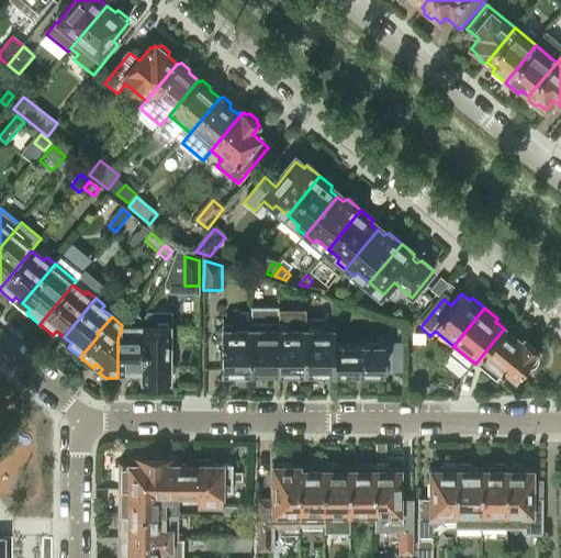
[(124,321),(122,325),(118,339),(118,372),(126,372),(126,378),(143,378),(143,326),(131,326),(124,321)]
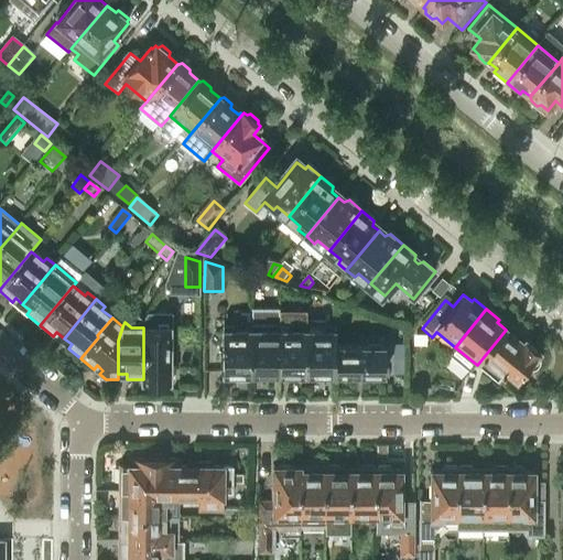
[(160,327),(143,327),(143,379),(143,384),(171,384),(171,324),(159,324),(160,327)]
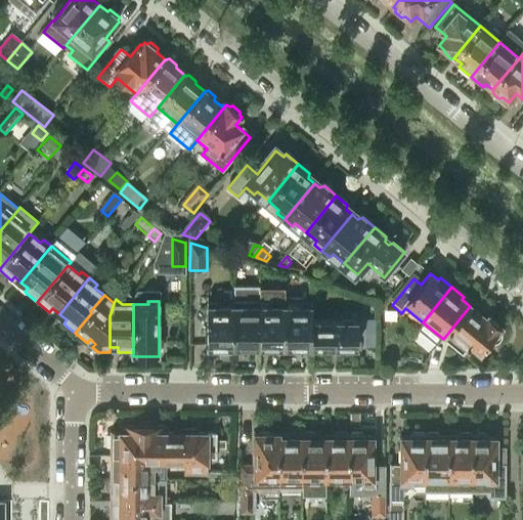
[(208,304),(208,349),(219,349),(219,352),(234,352),(234,307),(218,307),(218,304),(208,304)]
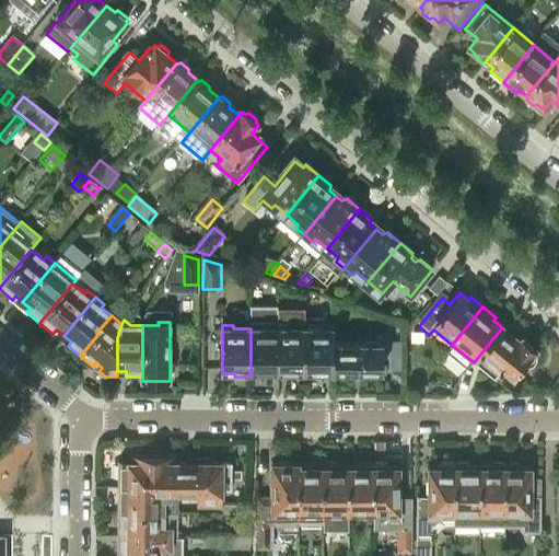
[(268,328),(251,328),(251,377),(267,377),(267,373),(277,373),(278,325),(268,325),(268,328)]
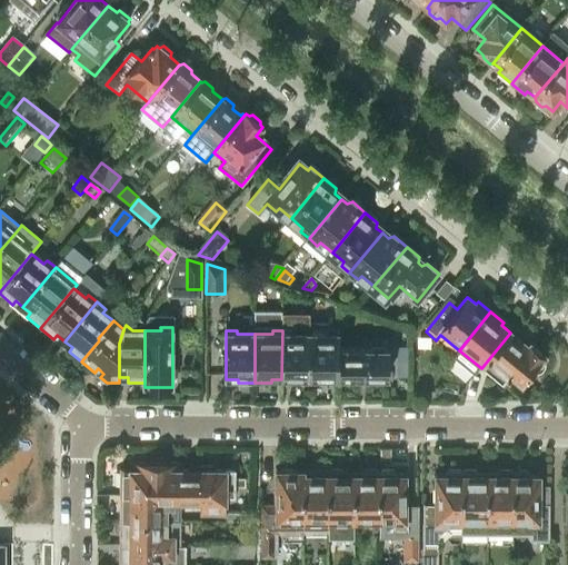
[(292,330),(282,330),(281,379),(294,379),(294,383),(309,383),(310,334),(292,334),(292,330)]
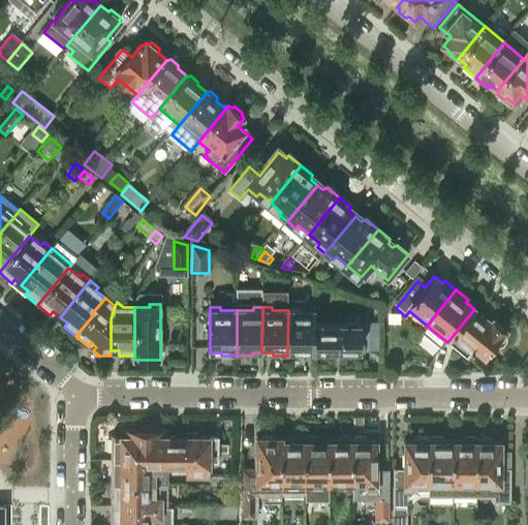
[(305,310),(288,310),(287,356),(304,356),(304,352),(313,352),(314,352),(315,326),(314,307),(305,307),(305,310)]
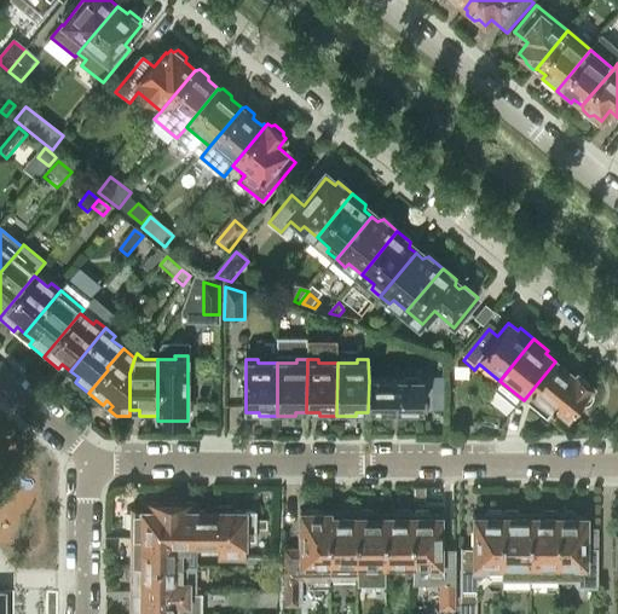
[(559,364),(555,361),(524,400),(547,420),(556,409),(561,412),(562,410),(570,416),(578,405),(579,406),(581,406),(583,406),(584,406),(585,406),(589,405),(590,404),(591,403),(591,401),(593,400),(593,399),(593,398),(593,395),(593,394),(593,393),(591,392),(590,391),(593,387),(561,361),(559,364)]
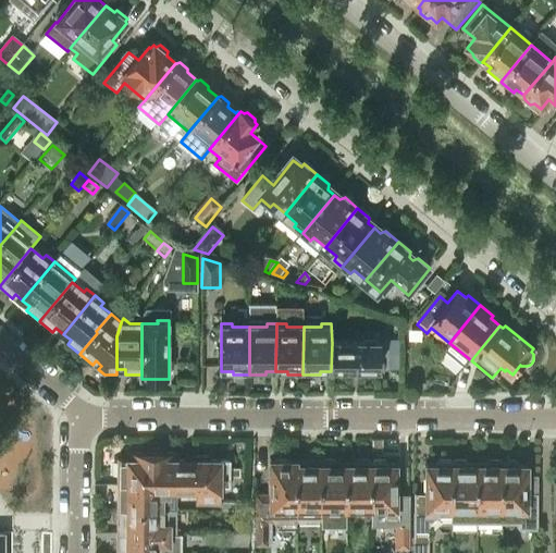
[(381,343),(332,343),(331,371),(330,371),(330,375),(349,376),(349,372),(360,372),(360,376),(372,376),(372,372),(380,372),(381,343)]
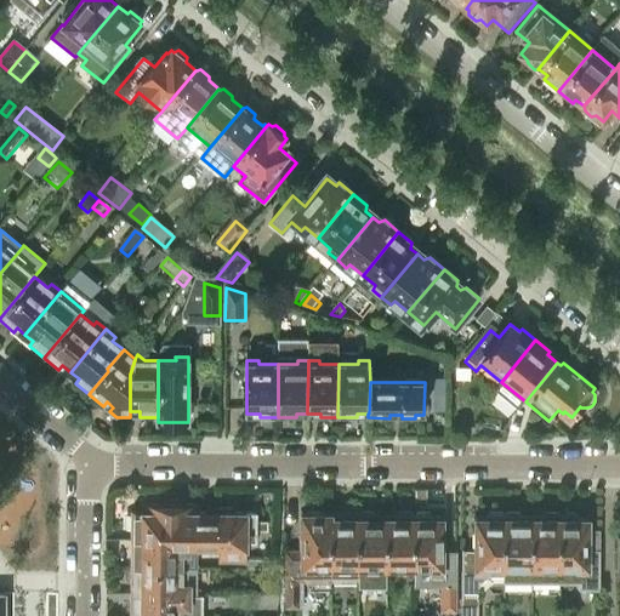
[(144,514),(135,514),(134,532),(137,532),(137,543),(191,543),(191,532),(197,532),(197,514),(197,507),(144,507),(144,514)]
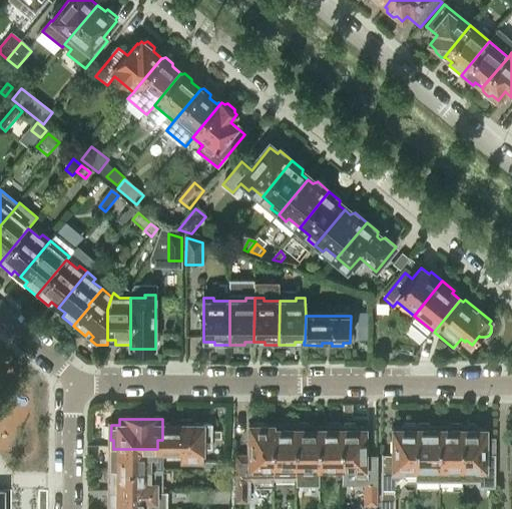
[(192,422),(180,422),(180,425),(162,425),(162,440),(169,440),(169,451),(181,452),(181,464),(203,464),(203,449),(211,449),(211,425),(192,425),(192,422)]
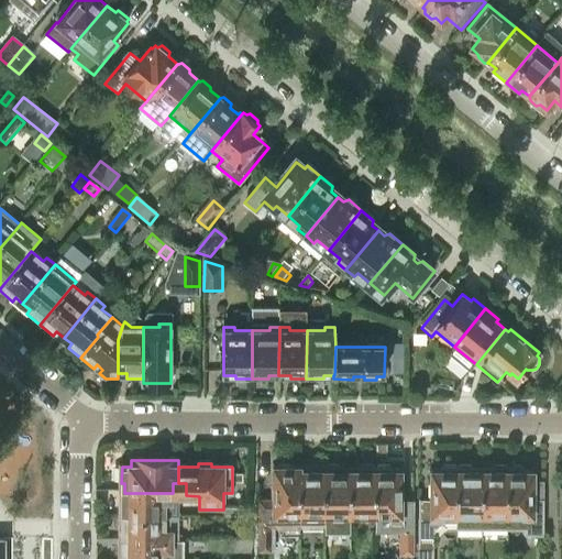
[(261,529),(259,529),(259,554),(274,554),(274,528),(300,528),(300,471),(300,467),(274,467),(274,502),(261,502),(261,529)]
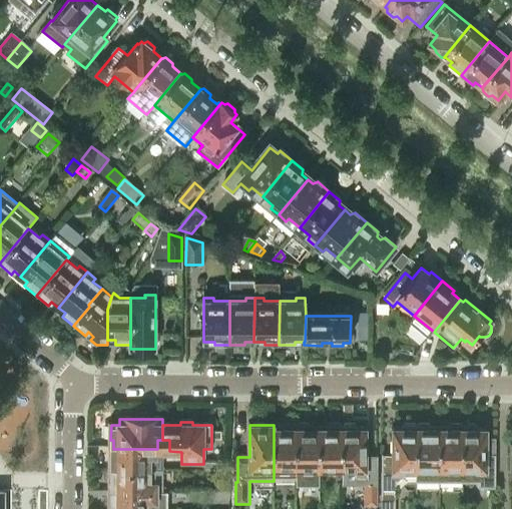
[(296,426),(282,426),(282,429),(274,429),(274,481),(296,481),(296,469),(296,426)]
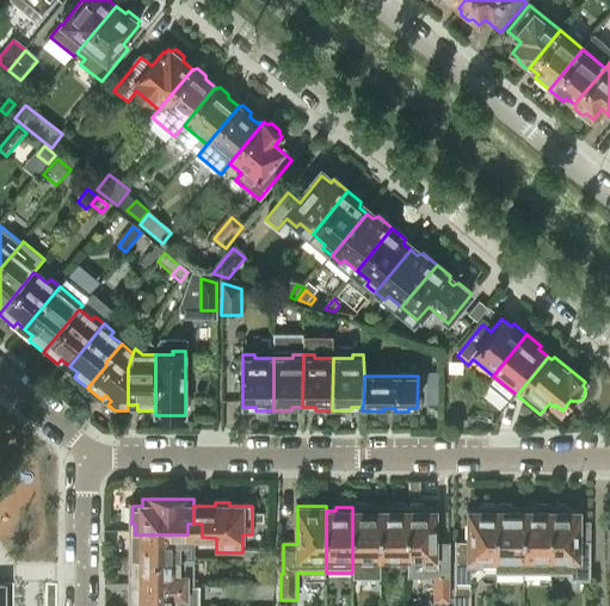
[(370,511),(370,507),(352,507),(352,558),(380,558),(381,511),(370,511)]
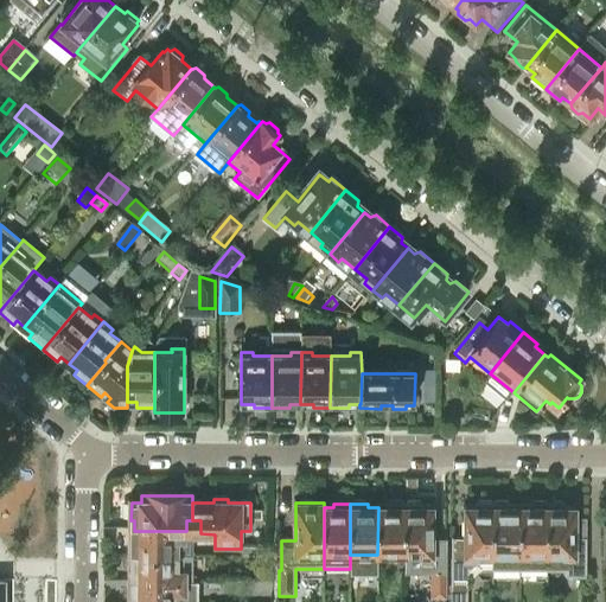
[(404,504),(388,504),(388,507),(378,507),(377,555),(404,555),(404,504)]
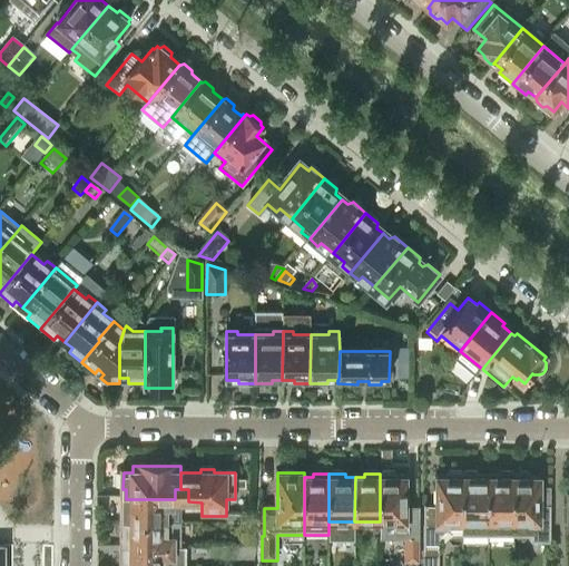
[(398,474),(380,474),(380,521),(395,521),(395,527),(406,527),(406,477),(396,477),(398,474)]
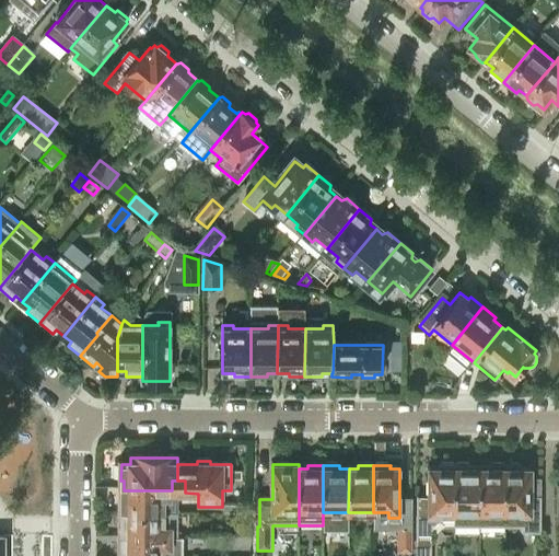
[(455,512),(455,465),(439,465),(439,468),(429,468),(429,501),(417,501),(416,555),(431,555),(432,542),(430,542),(431,530),(440,521),(455,522),(455,512)]
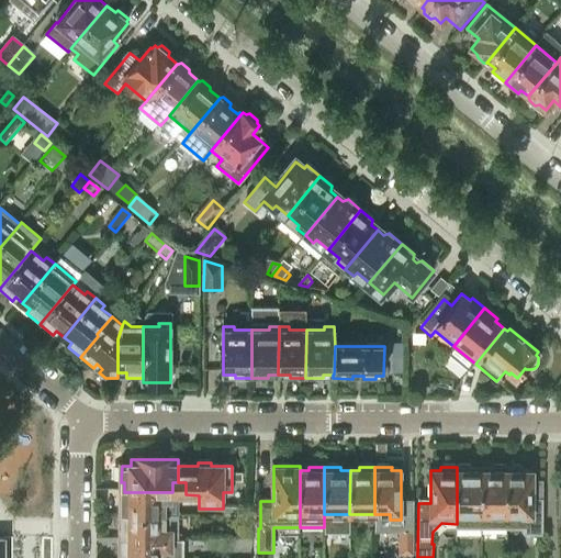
[(482,531),(483,471),(472,470),(472,467),(457,467),(457,514),(457,524),(457,531),(482,531)]
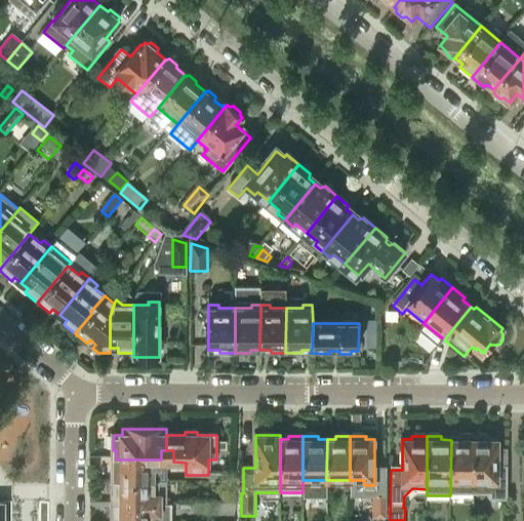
[(473,496),(473,436),(458,436),(458,440),(451,440),(450,495),(473,496)]
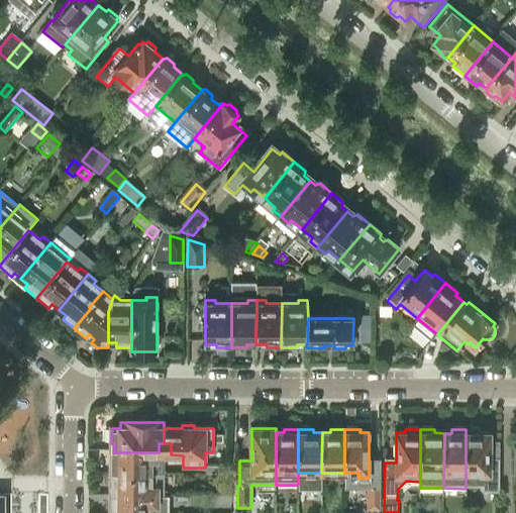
[(490,442),(490,437),(490,433),(482,433),(482,430),(466,429),(466,489),(483,489),(483,493),(500,493),(500,442),(490,442)]
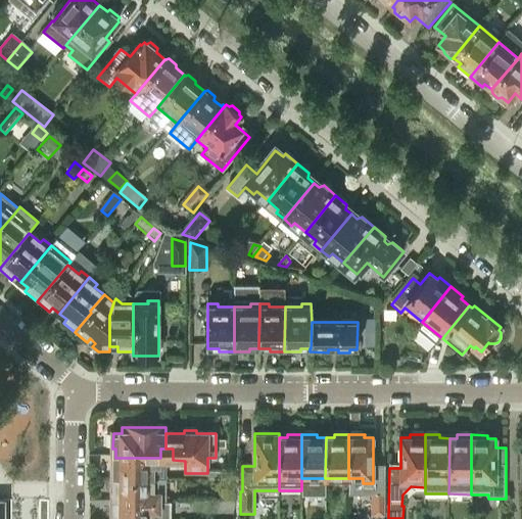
[(160,458),(115,458),(115,465),(112,464),(112,479),(153,479),(153,466),(159,466),(160,458)]
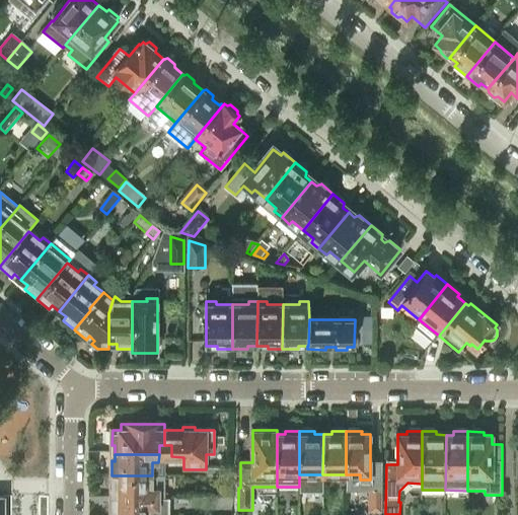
[(152,475),(112,475),(112,491),(115,491),(115,498),(158,499),(158,490),(152,490),(152,475)]
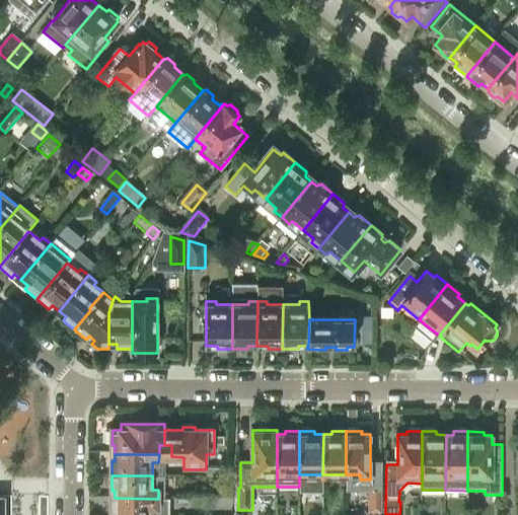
[(219,489),(219,499),(232,499),(232,489),(219,489)]
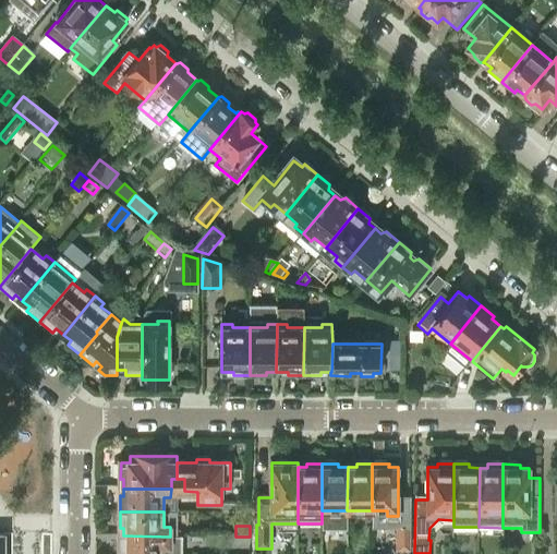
[(410,552),(410,527),(397,527),(397,552),(410,552)]
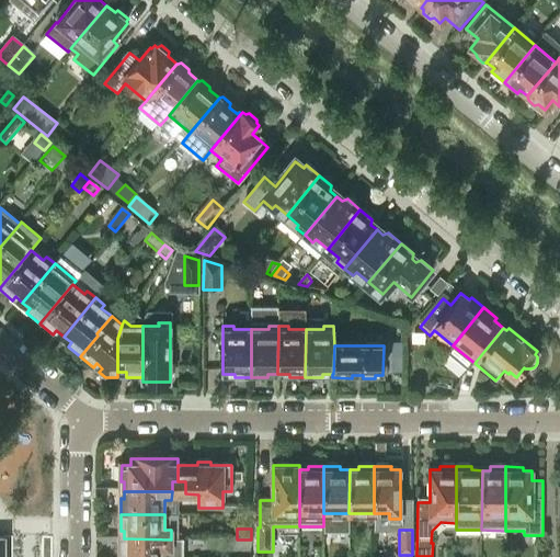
[(171,540),(124,538),(124,547),(121,547),(121,556),(163,556),(164,548),(171,548),(171,540)]
